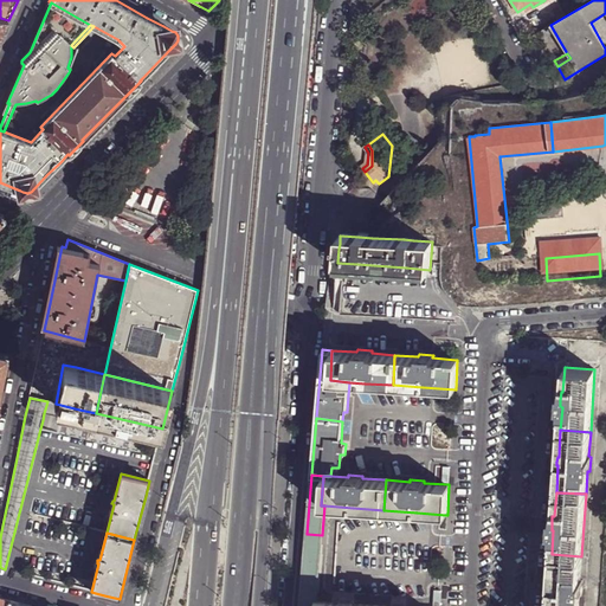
[(314,605),(315,601),(316,601),(322,535),(307,534),(300,605),(314,605)]
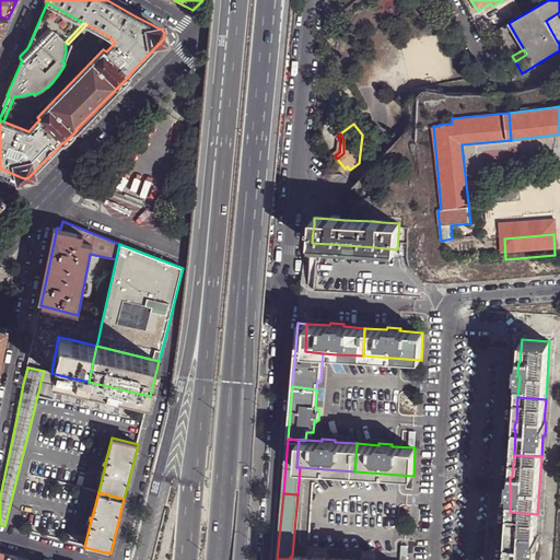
[(506,559),(534,559),(535,549),(537,549),(538,536),(536,536),(537,514),(510,512),(509,537),(506,536),(506,541),(506,545),(508,545),(506,559)]
